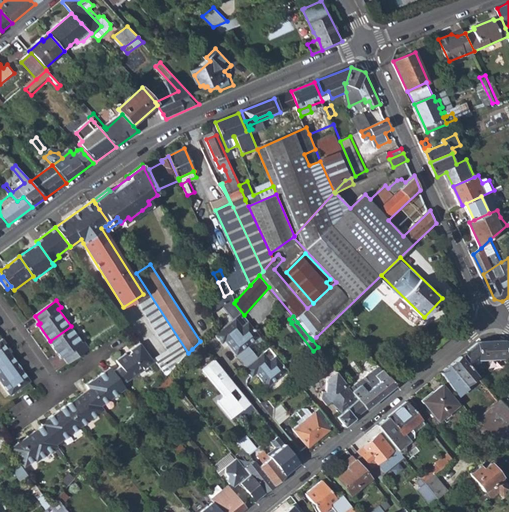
[(238,355),(261,336),(260,335),(249,322),(244,327),(237,319),(217,336),(223,343),(226,340),(227,341),(228,340),(232,344),(230,345),(238,355)]
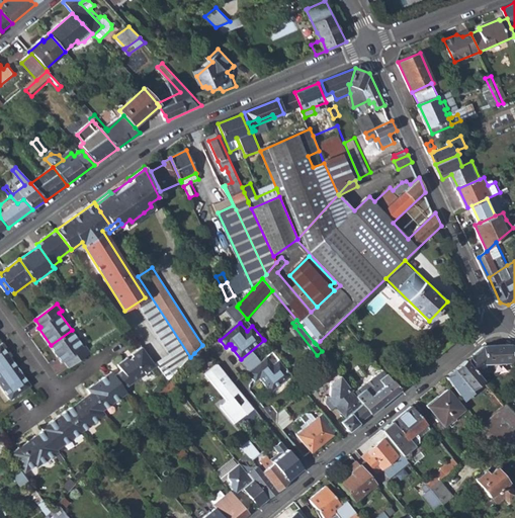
[(85,347),(72,330),(51,345),(65,363),(67,361),(71,367),(92,352),(87,345),(85,347)]
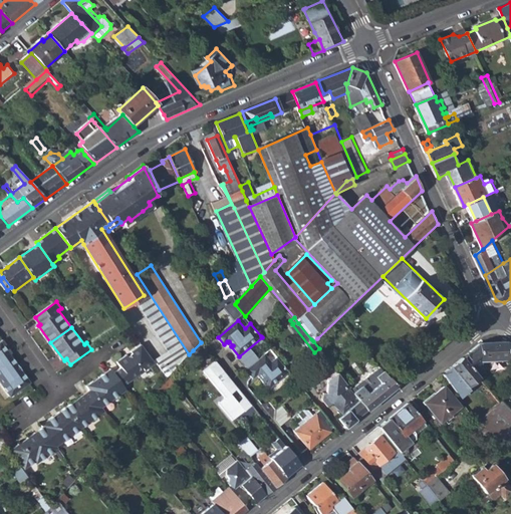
[(337,362),(317,338),(313,341),(319,348),(333,366),(337,362)]
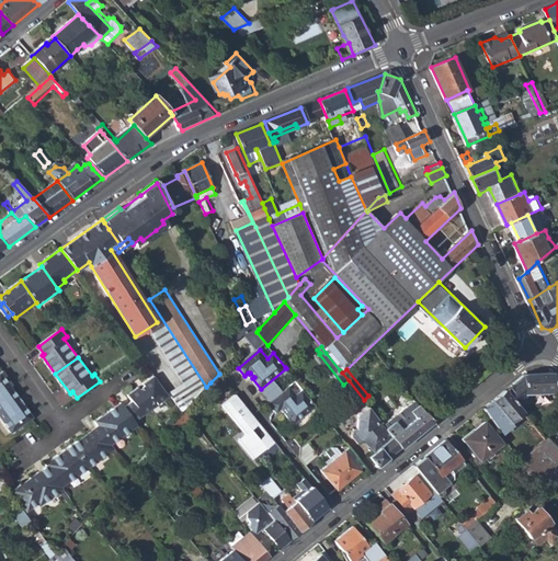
[(0,374),(0,413),(21,399),(12,387),(14,385),(4,370),(0,374)]
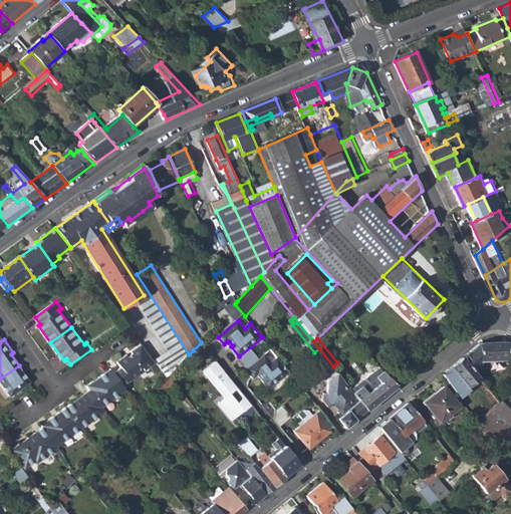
[(466,357),(474,368),(484,359),(509,358),(510,359),(510,342),(508,340),(484,342),(466,357)]
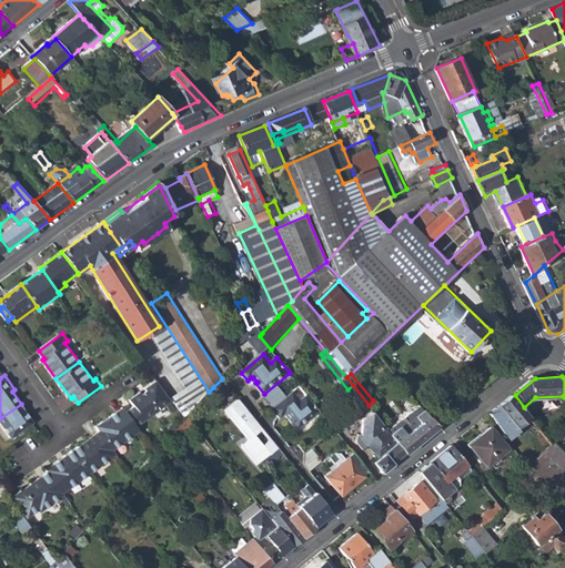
[(230,386),(222,377),(222,378),(213,387),(220,395),(230,386)]
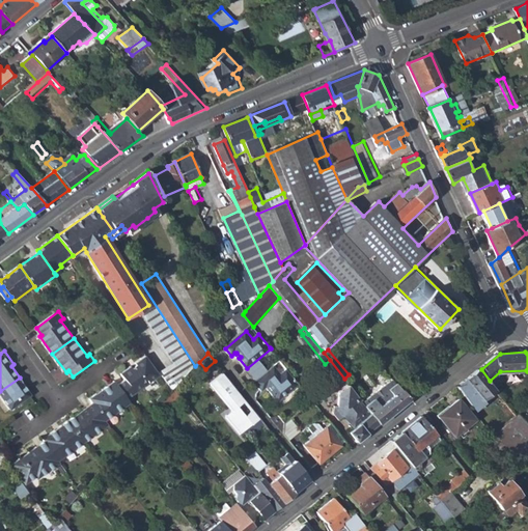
[(163,375),(147,355),(137,362),(138,364),(134,368),(132,365),(122,373),(127,379),(119,385),(130,399),(147,386),(145,383),(149,380),(151,383),(163,375)]
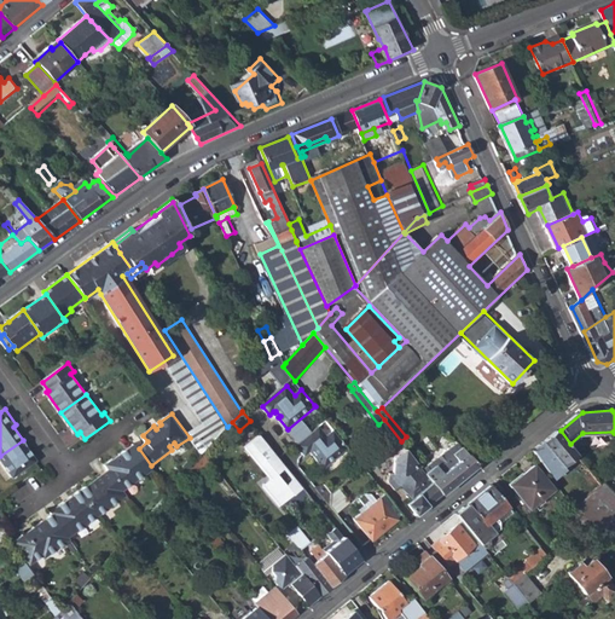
[(314,458),(324,470),(350,449),(335,431),(328,437),(319,427),(296,446),(305,457),(311,453),(313,452),(317,457),(314,458)]
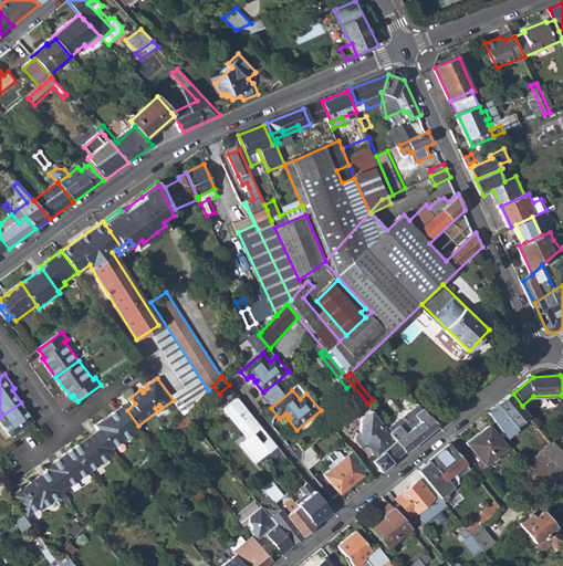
[(513,394),(491,412),(510,439),(521,430),(519,426),(531,416),(522,406),(513,394)]
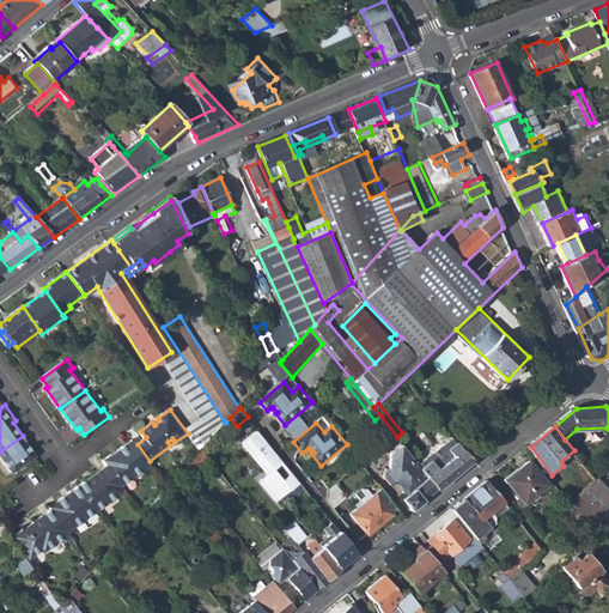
[(0,451),(14,472),(37,455),(23,436),(0,451)]
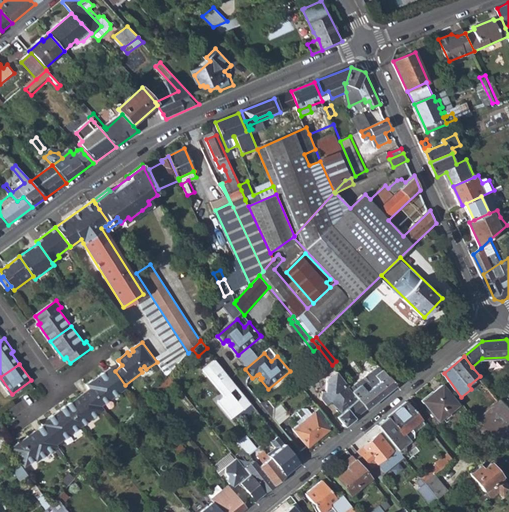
[(368,408),(397,384),(392,378),(381,364),(352,388),(352,389),(355,393),(368,408)]
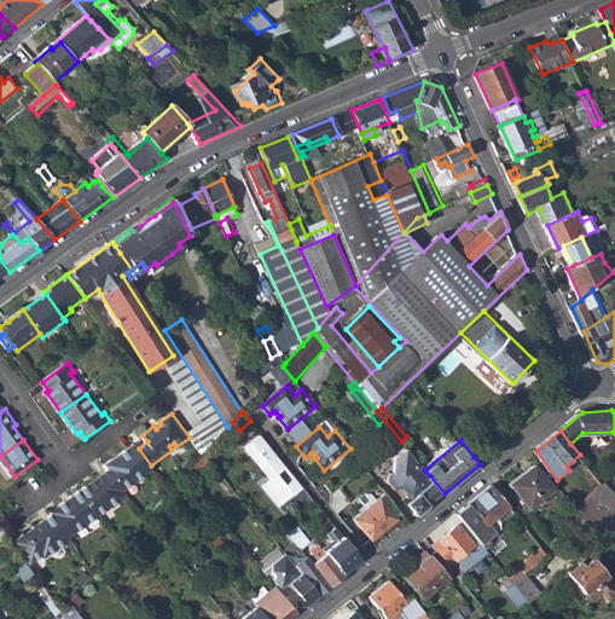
[(135,444),(106,464),(110,469),(125,490),(128,495),(157,474),(151,466),(139,449),(135,444)]
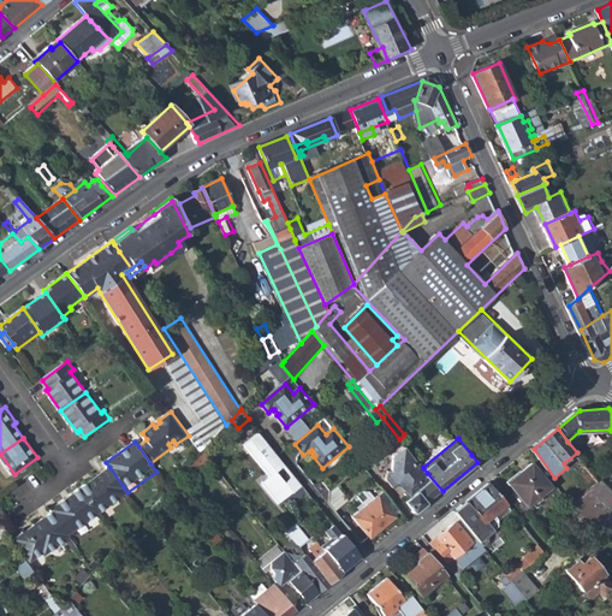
[(303,484),(268,443),(255,454),(273,475),(265,483),(273,493),(265,502),(271,509),(284,499),(303,484)]
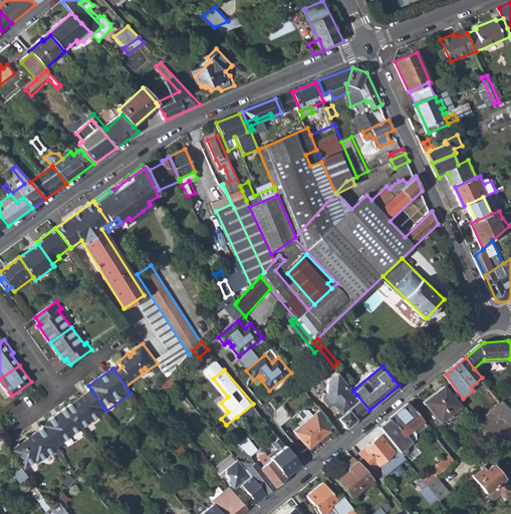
[(369,410),(356,395),(353,391),(353,390),(338,371),(329,379),(328,393),(324,393),(323,399),(329,407),(334,404),(340,404),(340,409),(344,414),(339,419),(347,428),(369,410)]
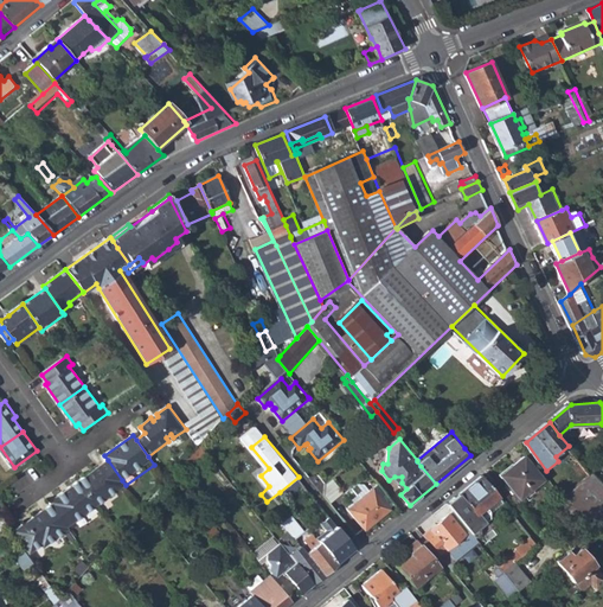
[(475,440),(468,446),(474,453),(481,447),(475,440)]
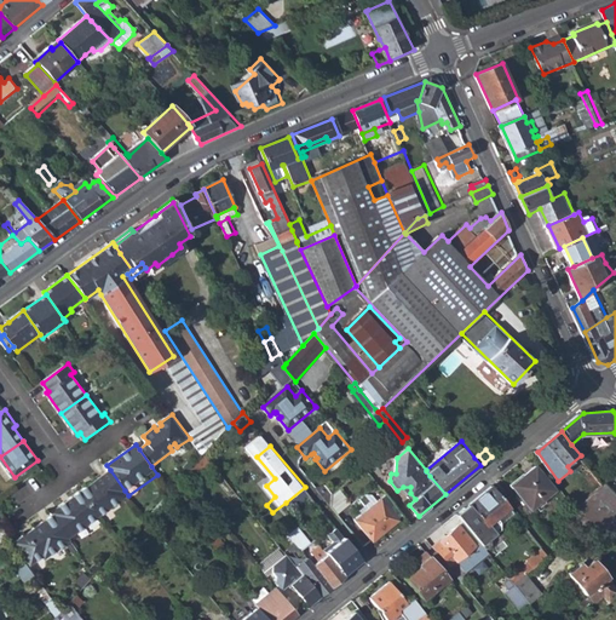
[(202,474),(213,461),(212,460),(206,452),(194,466),(201,472),(202,474)]
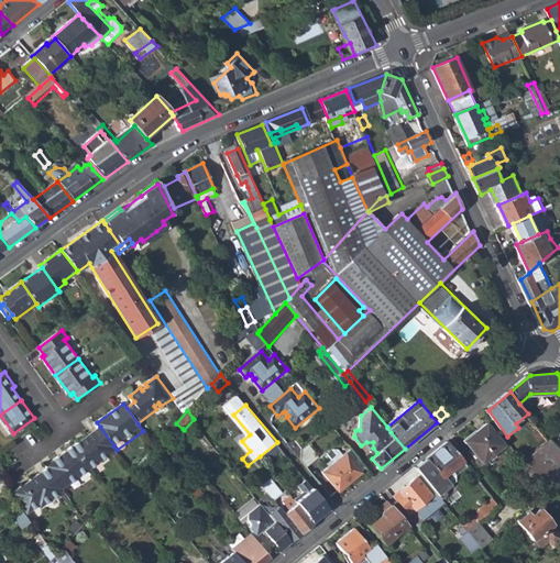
[(172,428),(178,433),(183,429),(176,423),(172,428)]
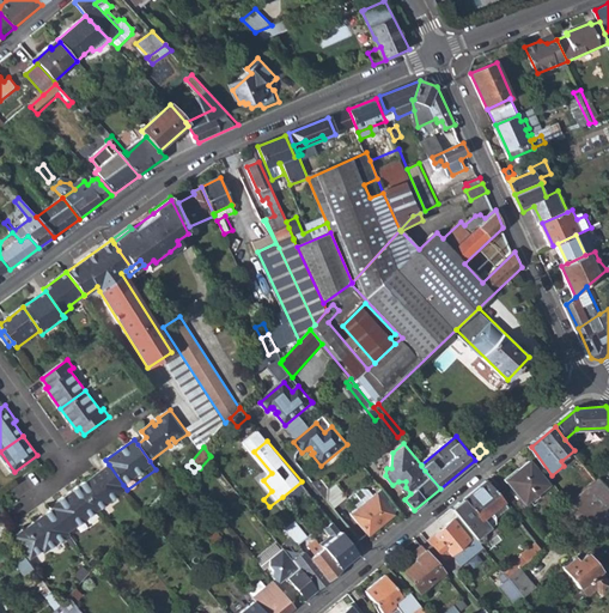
[(511,483),(528,504),(552,485),(533,461),(521,471),(523,473),(511,483)]
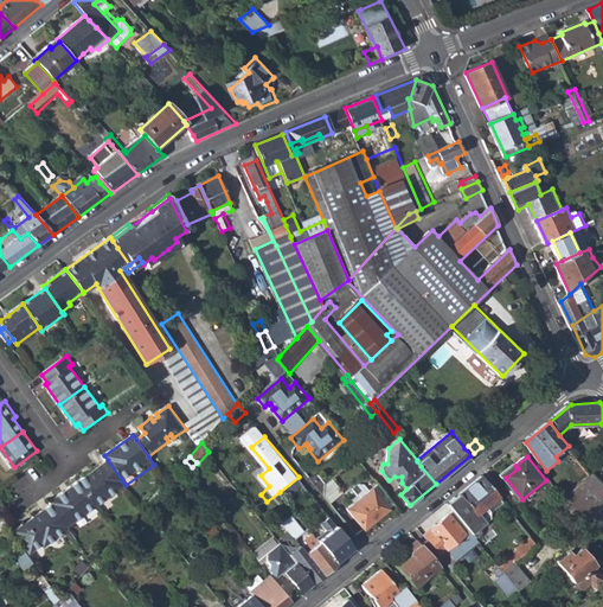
[(108,460),(79,480),(97,506),(110,497),(126,485),(122,480),(108,460)]
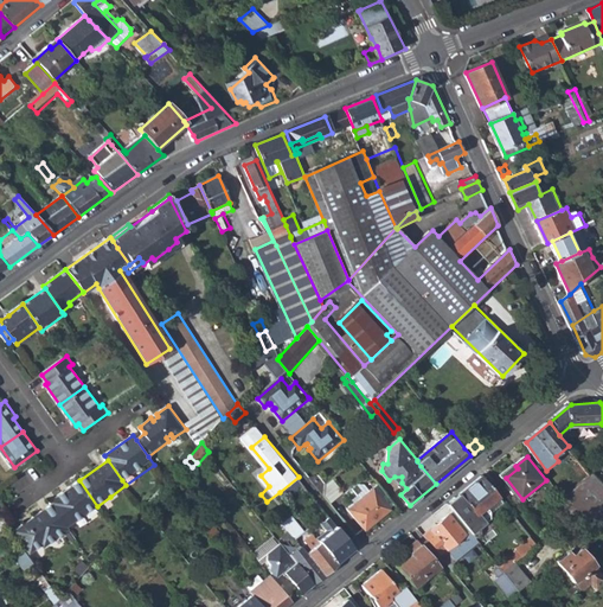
[(577,473),(585,483),(592,475),(585,466),(577,473)]
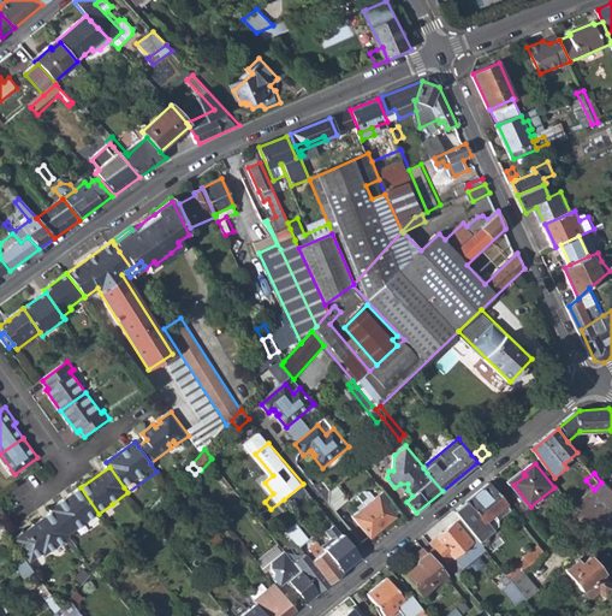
[(592,517),(611,532),(611,487),(605,480),(601,483),(594,490),(580,501),(575,505),(580,510),(592,517)]
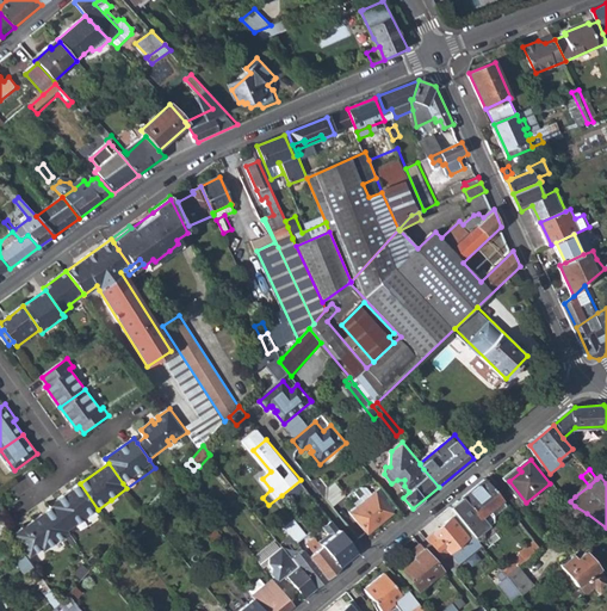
[(166,487),(172,494),(179,486),(172,480),(166,487)]
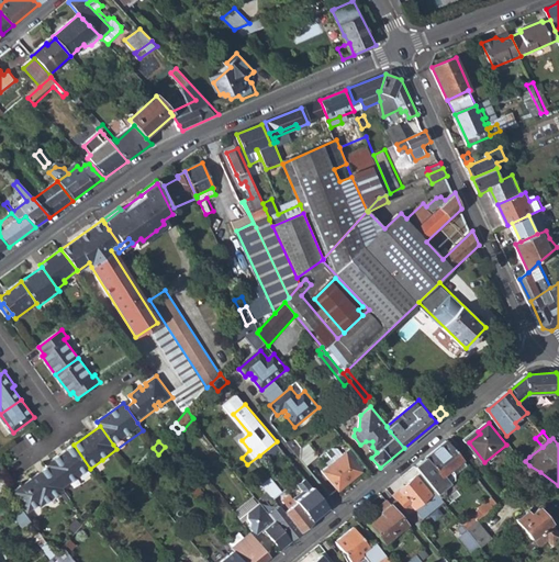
[(259,456),(266,462),(282,448),(277,441),(259,456)]
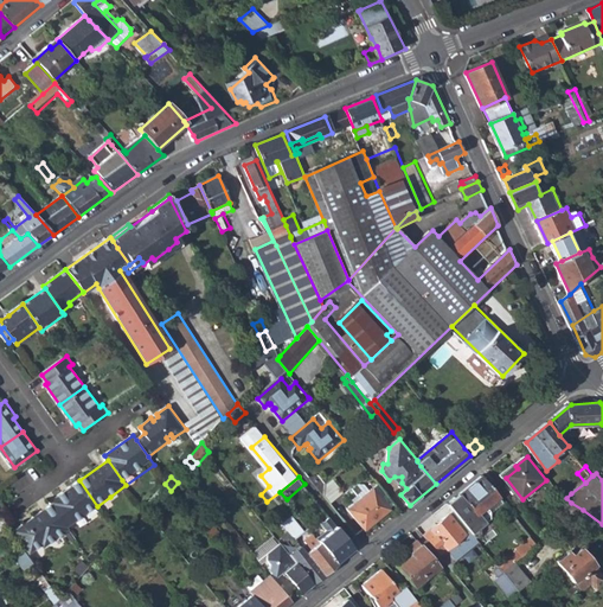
[(459,497),(450,503),(456,510),(472,529),(479,538),(483,534),(485,528),(494,519),(494,512),(506,503),(485,477),(461,494),(467,502),(464,504),(459,497)]
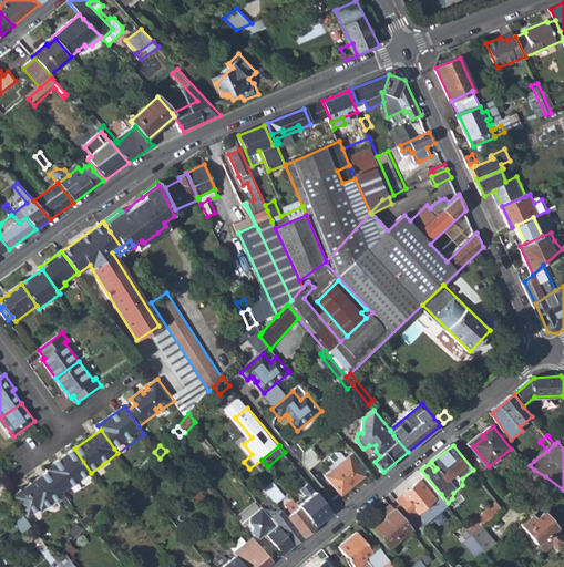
[(91,473),(74,449),(48,467),(50,471),(64,492),(91,473)]
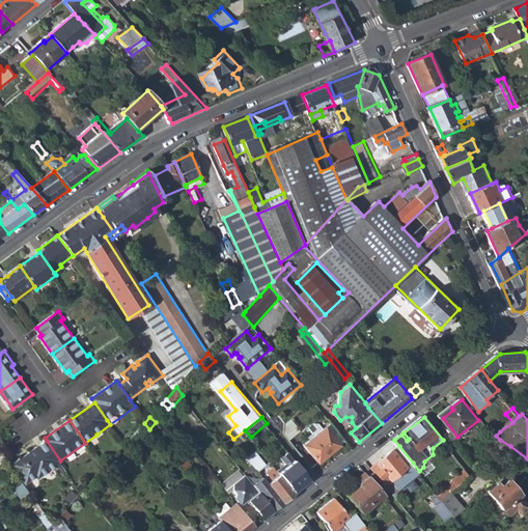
[(297,420),(287,422),(288,430),(298,428),(297,420)]
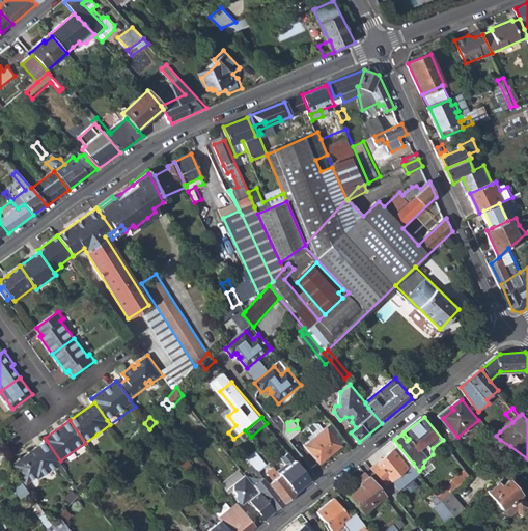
[(127,443),(132,449),(149,429),(144,423),(127,443)]
